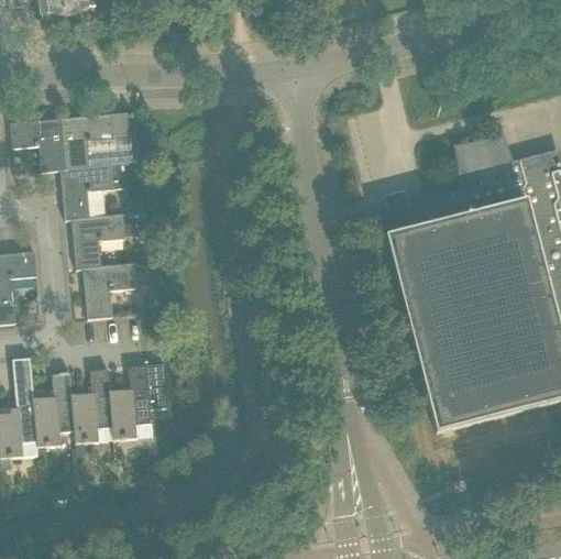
[(7,0),(9,7),(23,4),(22,0),(44,0),(46,14),(44,14),(45,17),(94,9),(94,7),(91,7),(90,0),(7,0)]
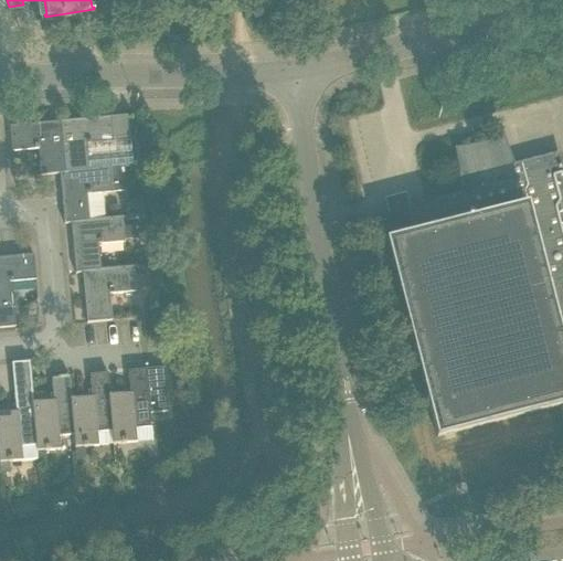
[(112,114),(61,118),(66,169),(91,167),(88,141),(115,139),(114,136),(130,134),(128,113),(112,114)]
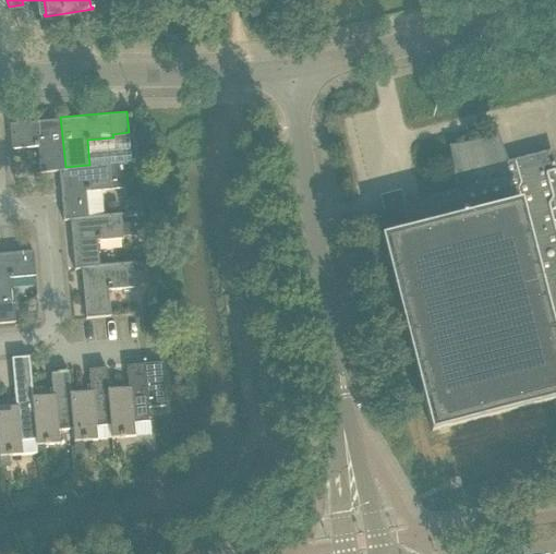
[(11,121),(13,146),(38,144),(41,170),(60,168),(65,167),(60,117),(11,121)]
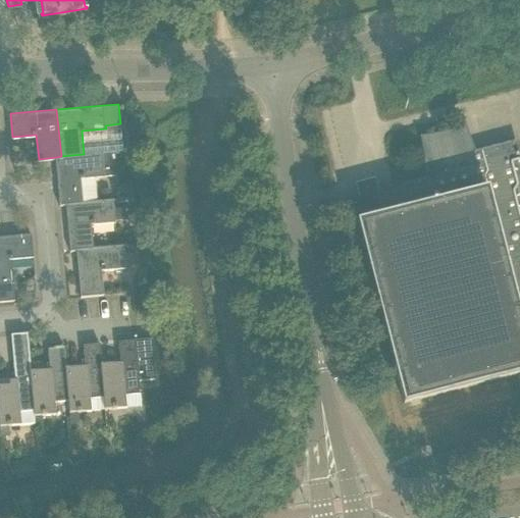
[(466,120),(462,123),(457,125),(452,127),(447,128),(442,131),(436,132),(431,133),(426,134),(421,134),(421,136),(424,135),(434,174),(379,189),(377,180),(357,186),(359,194),(340,199),(347,224),(359,221),(406,400),(519,370),(519,149),(517,140),(468,153),(465,143),(463,133),(470,130),(466,120)]
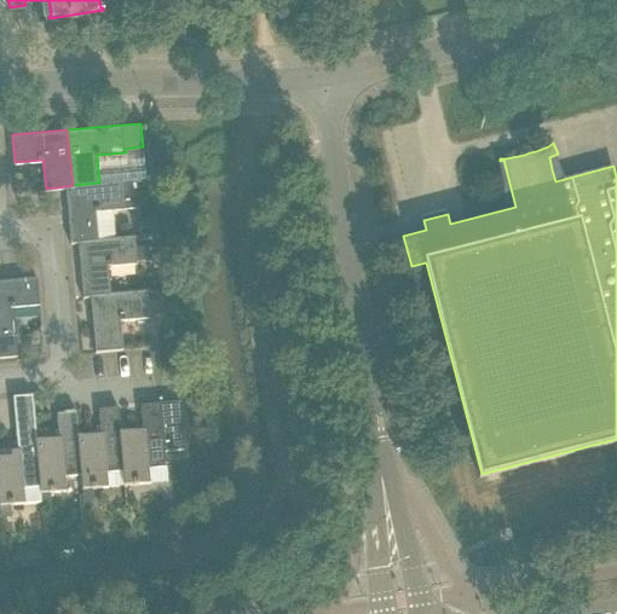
[(35,179),(17,181),(18,190),(36,189),(35,179)]
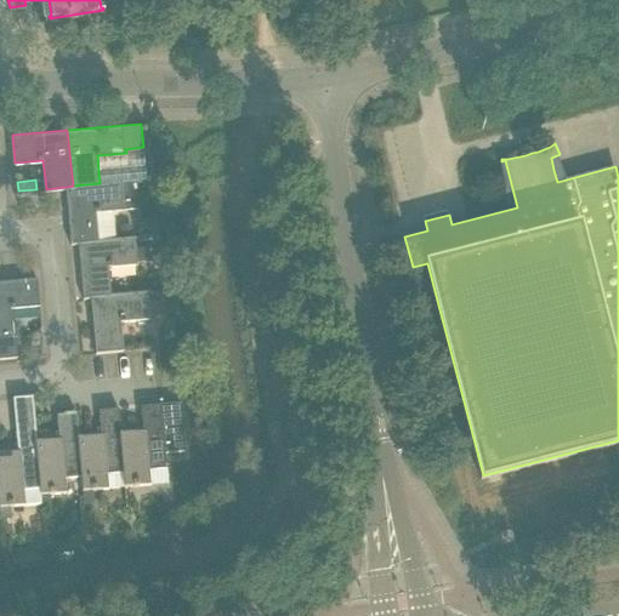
[(73,243),(79,241),(100,239),(100,238),(97,211),(140,206),(137,180),(100,183),(73,186),(67,187),(73,243)]
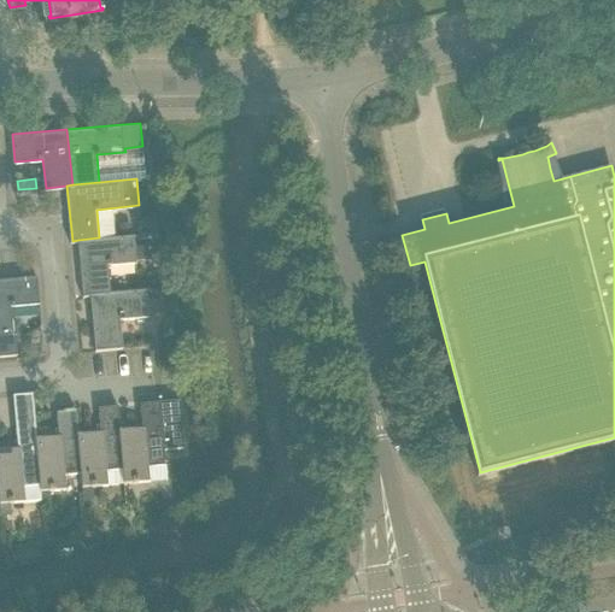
[(78,240),(83,294),(111,292),(111,290),(109,264),(138,260),(136,257),(135,243),(135,234),(99,236),(99,237),(78,240)]
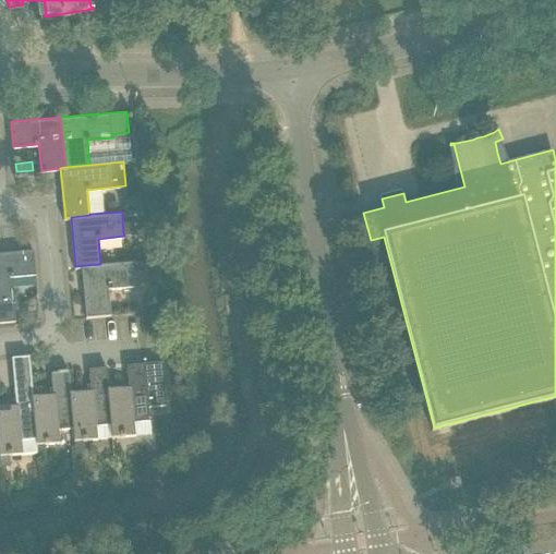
[(133,219),(122,220),(123,232),(134,231),(133,219)]
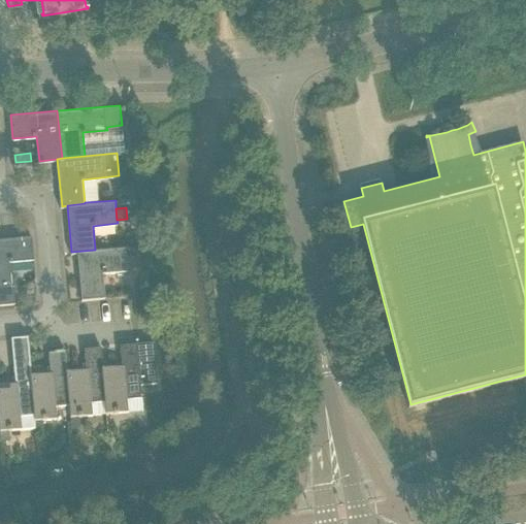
[(32,235),(0,237),(0,303),(15,302),(13,284),(11,284),(9,261),(34,259),(32,235)]
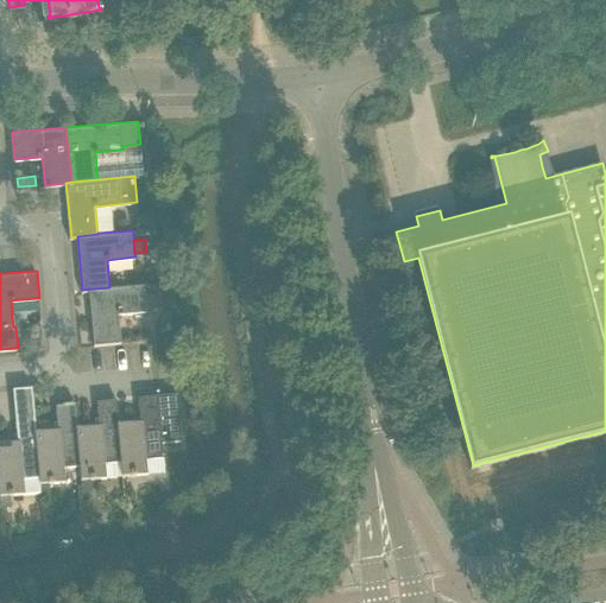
[(95,343),(122,341),(119,312),(147,310),(147,306),(146,293),(145,283),(109,286),(109,287),(82,290),(82,291),(89,290),(95,343)]
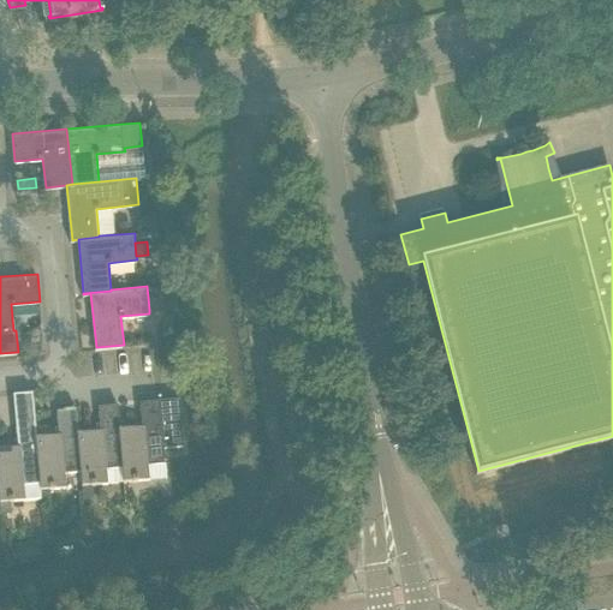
[(161,295),(148,297),(149,310),(162,309),(161,295)]
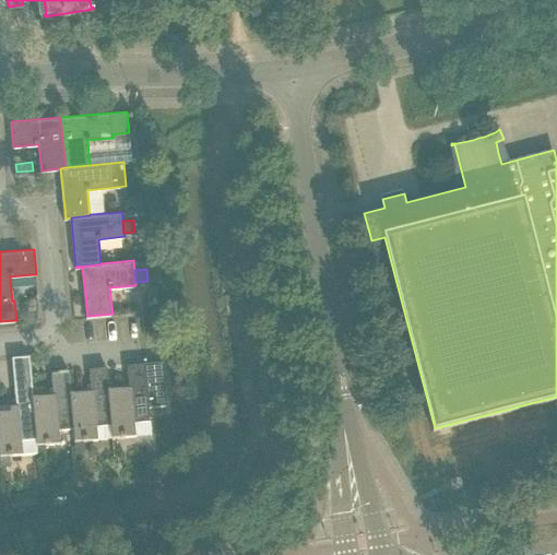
[(0,405),(0,448),(1,455),(10,453),(23,452),(37,451),(37,444),(38,444),(33,396),(34,396),(31,354),(13,356),(16,404),(0,405)]
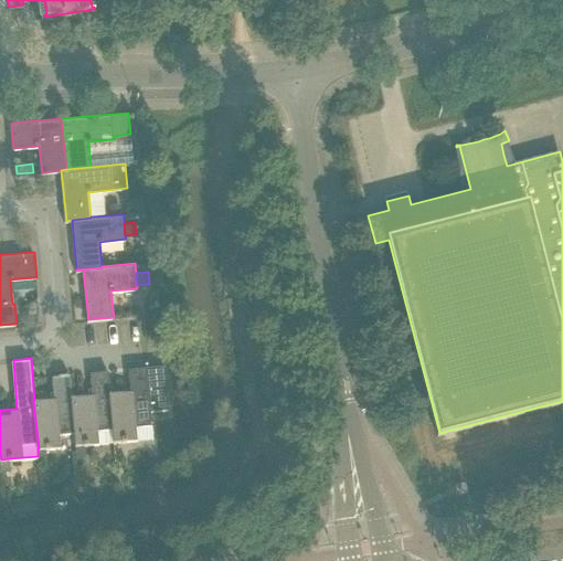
[(110,392),(115,442),(138,440),(153,437),(152,424),(151,410),(158,410),(169,409),(167,387),(165,364),(158,364),(129,368),(131,390),(110,392)]
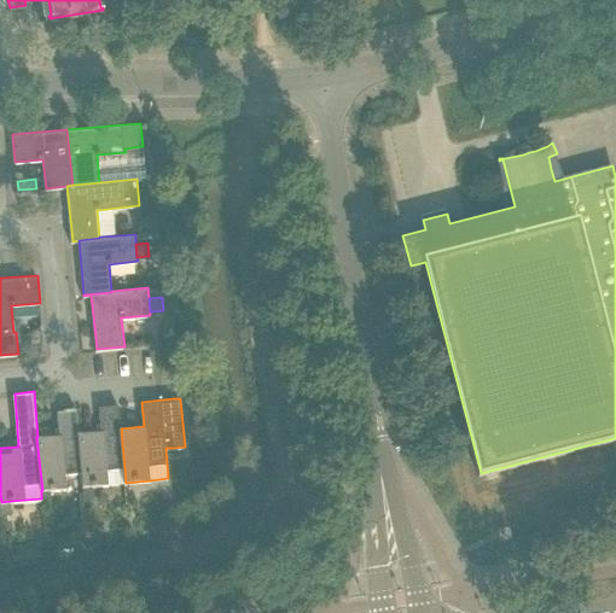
[(102,431),(80,432),(79,432),(83,486),(126,483),(121,428),(118,404),(99,406),(102,431)]
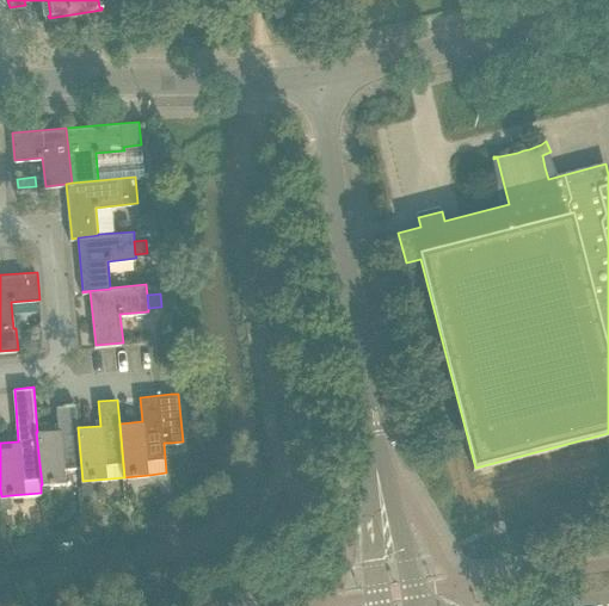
[(59,430),(37,432),(36,432),(42,484),(66,482),(65,468),(80,467),(81,481),(82,481),(78,427),(79,427),(77,403),(56,406),(59,430)]
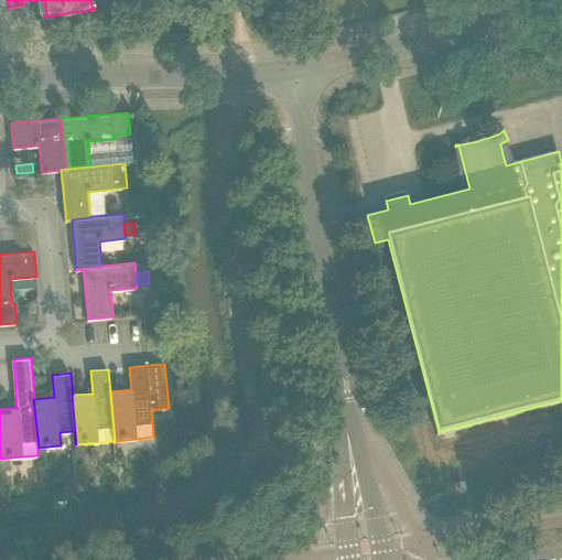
[(85,443),(76,444),(77,455),(86,454),(85,443)]
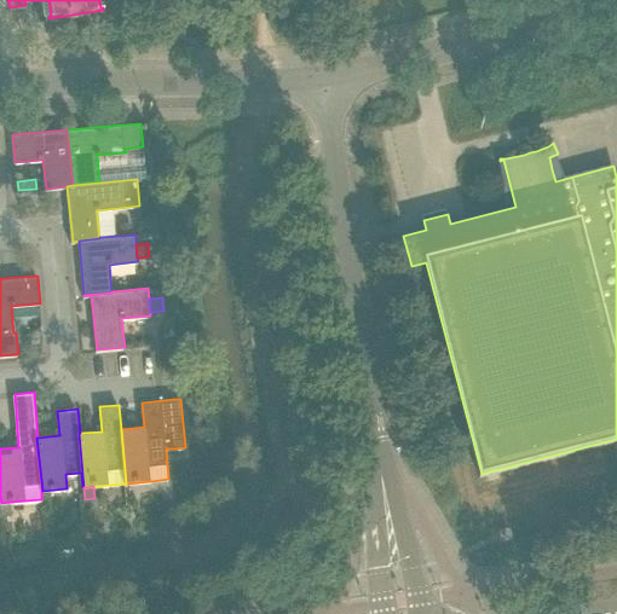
[(11,502),(1,503),(1,514),(12,513),(11,502)]
